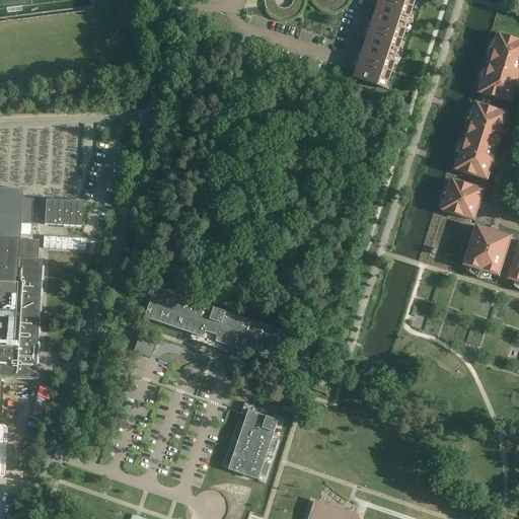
[(275,3),(266,5),(266,7),(268,11),(272,15),(276,18),(281,20),(286,21),(291,20),(296,18),(300,14),(303,10),(305,5),(305,0),(304,0),(294,0),(294,1),(294,2),(294,3),(293,4),(293,5),(292,6),(292,7),(291,7),(290,8),(289,9),(288,9),(287,9),(286,10),(285,10),(284,10),(283,10),(282,9),(281,9),(280,9),(279,8),(278,7),(277,6),(276,5),(276,4),(275,3)]
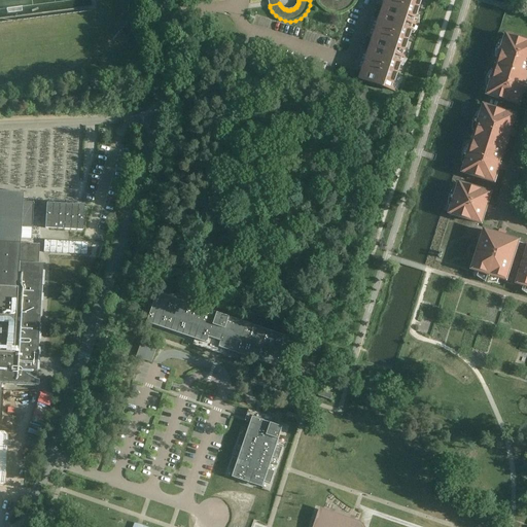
[(341,0),(340,1),(339,1),(338,1),(337,1),(336,1),(335,1),(334,1),(332,0),(331,0),(318,0),(320,3),(323,7),(327,10),(332,12),(338,13),(343,12),(348,10),(352,6),(355,2),(355,0),(341,0)]
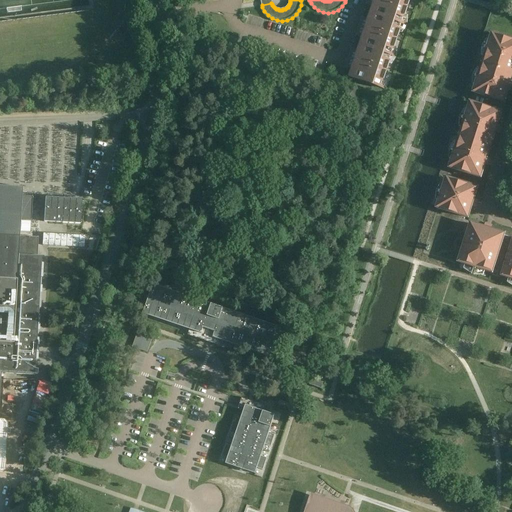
[(369,0),(368,7),(374,9),(370,21),(364,19),(357,39),(363,41),(359,53),(353,51),(346,72),(353,74),(351,79),(384,90),(384,88),(379,86),(380,82),(383,83),(390,61),(388,60),(389,56),(394,58),(395,56),(390,54),(391,50),(394,51),(401,29),(398,28),(399,24),(405,26),(405,24),(400,23),(401,19),(404,19),(410,0),(369,0)]
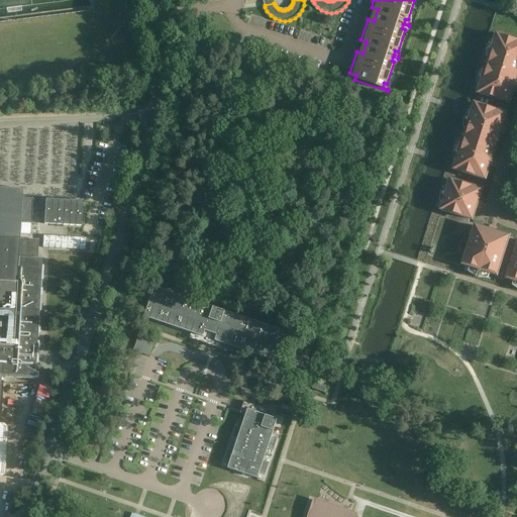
[(482,84),(479,94),(509,104),(513,92),(515,92),(516,87),(515,87),(516,79),(516,41),(497,35),(494,45),(496,46),(495,50),(490,48),(489,50),(495,53),(493,57),(491,56),(485,74),(487,75),(486,79),(481,78),(480,79),(485,81),(484,85),(482,84)]
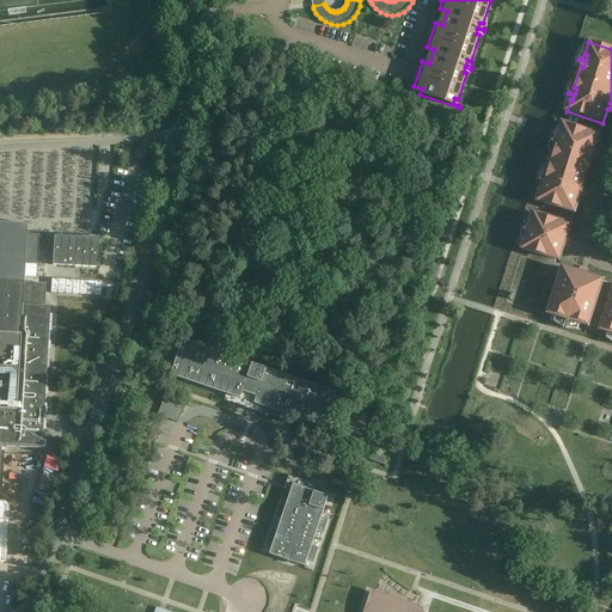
[(542,189),(538,202),(574,213),(580,196),(582,197),(583,191),(581,190),(592,158),(594,159),(595,153),(594,152),(599,135),(562,124),(558,136),(561,138),(560,144),(554,141),(552,144),(558,146),(557,152),(554,151),(546,175),(549,176),(548,182),(542,179),(540,182),(546,184),(545,190),(542,189)]
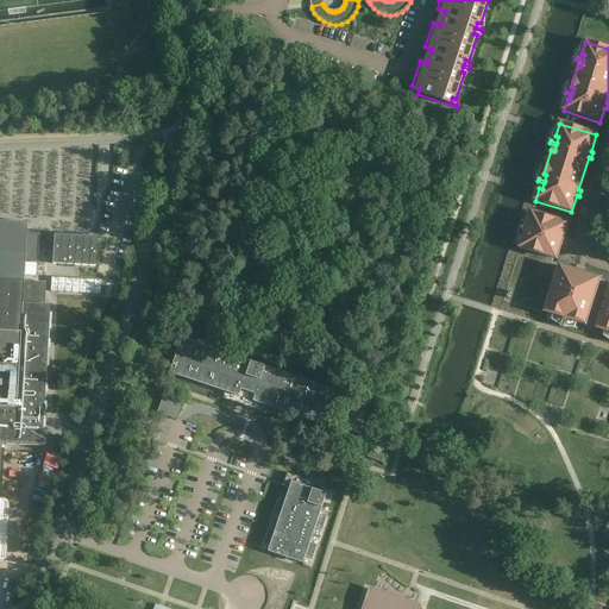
[(523,237),(520,249),(557,259),(562,245),(564,246),(565,239),(563,239),(567,225),(532,213),(528,225),(531,225),(529,231),(522,228),(522,231),(528,232),(527,237),(523,237)]
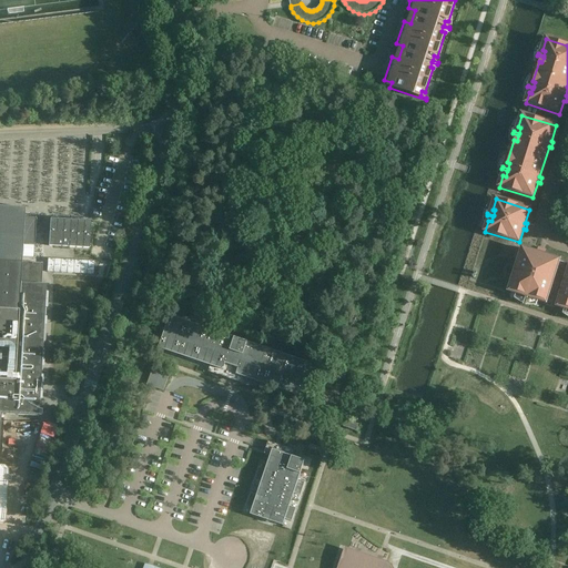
[(0,429),(1,414),(39,416),(47,284),(42,284),(43,263),(22,262),(23,244),(36,245),(37,217),(24,217),(26,208),(0,206),(0,429)]
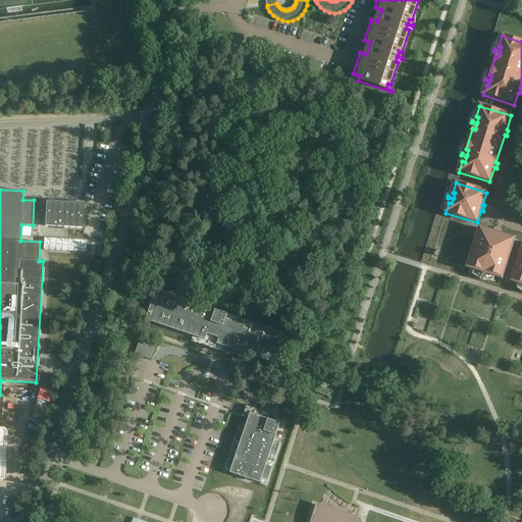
[(82,228),(84,203),(46,201),(45,226),(82,228)]
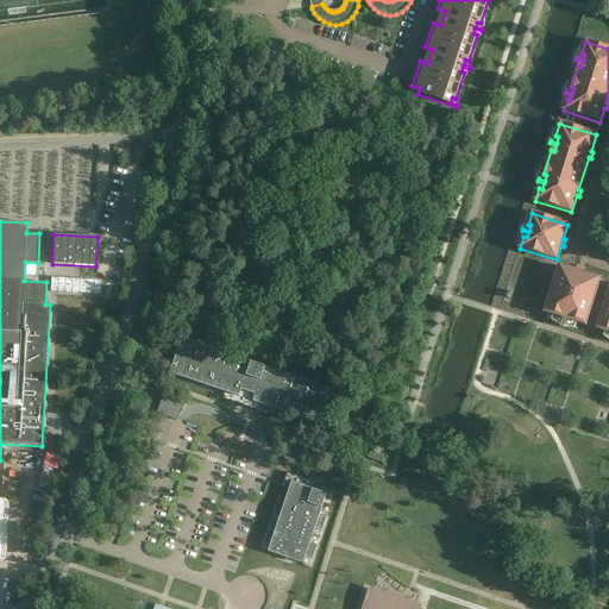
[(560,267),(546,313),(559,316),(560,313),(565,315),(564,321),(566,321),(567,315),(573,318),(572,321),(585,325),(600,280),(583,274),(584,272),(578,270),(577,272),(560,267)]
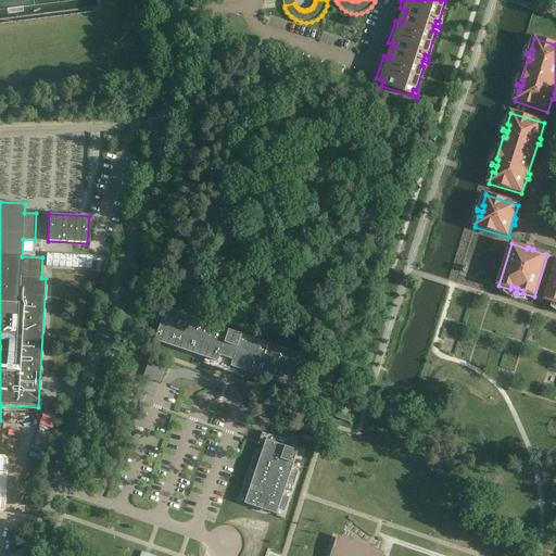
[(91,268),(91,256),(47,254),(46,266),(91,268)]
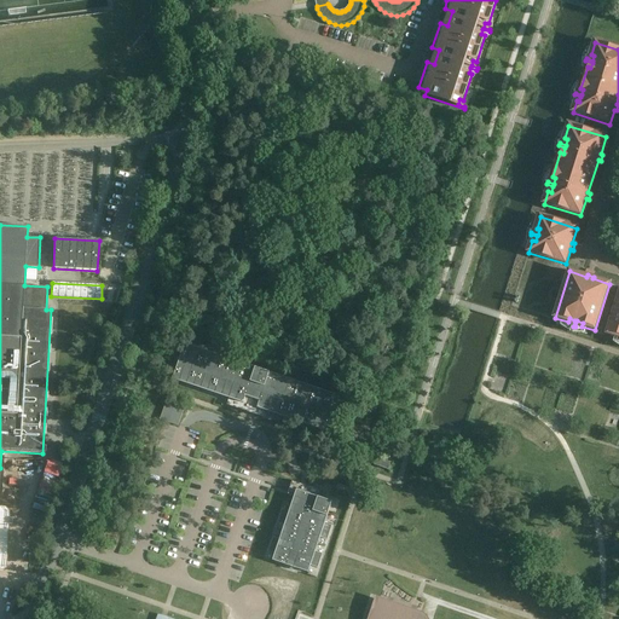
[(618,296),(607,334),(618,337),(618,296)]
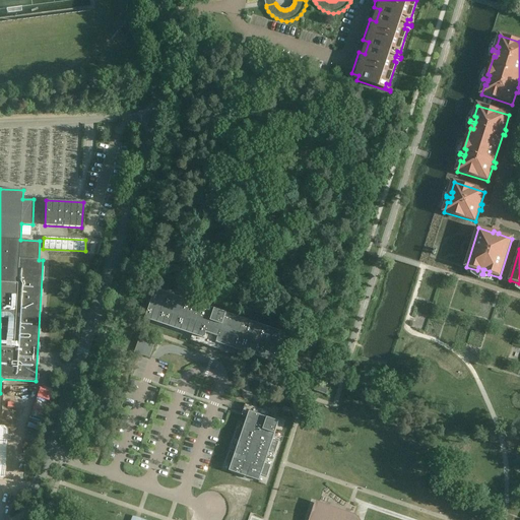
[(276,363),(286,333),(155,288),(145,319),(205,339),(207,332),(218,336),(216,343),(276,363)]
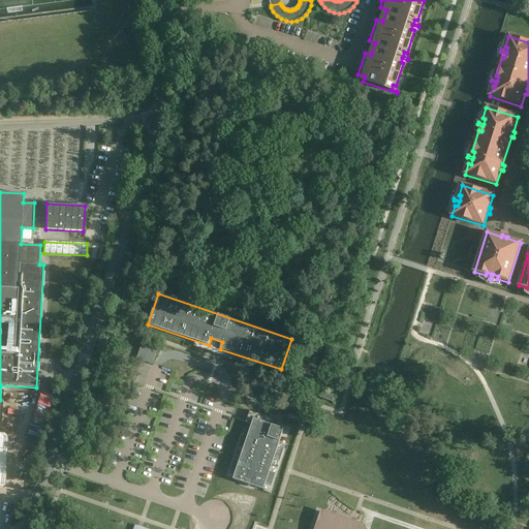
[(144,340),(143,342),(136,360),(142,362),(152,365),(157,350),(158,346),(158,345),(144,340)]
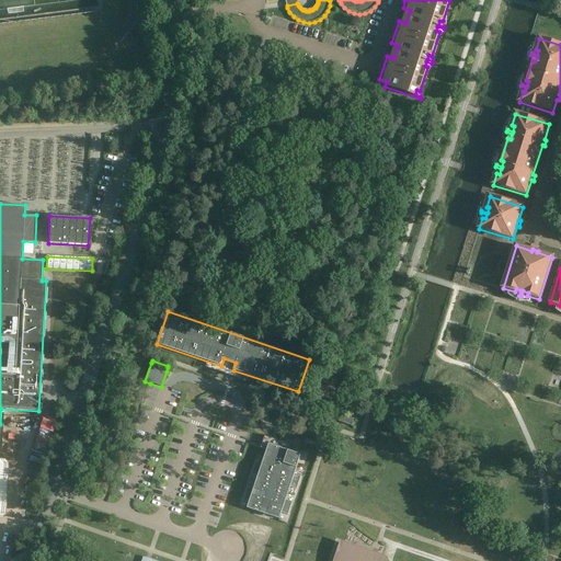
[(328,421),(334,423),(336,415),(330,413),(330,414),(328,420),(328,421)]
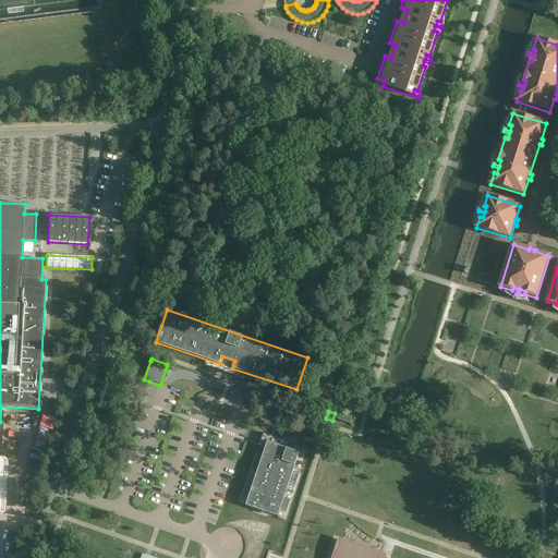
[(341,413),(339,420),(351,424),(354,417),(341,413)]
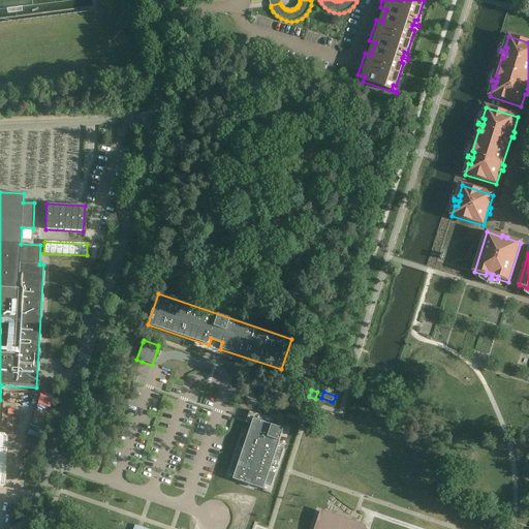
[(290,413),(288,418),(300,423),(302,417),(290,413)]
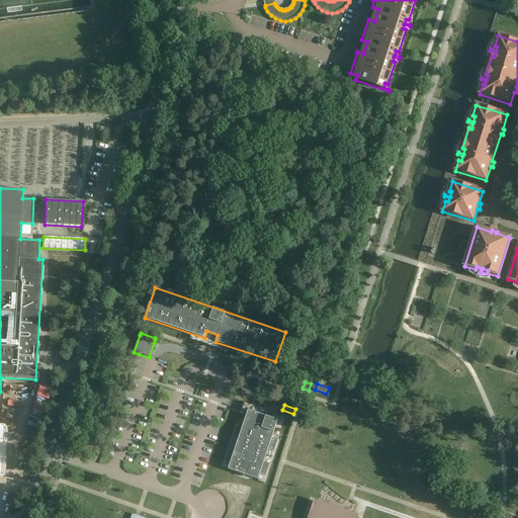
[(274,451),(278,440),(272,438),(279,418),(267,414),(266,415),(249,409),(243,428),(237,426),(233,438),(239,440),(235,451),(229,449),(225,461),(231,463),(229,468),(259,479),(261,473),(266,476),(270,463),(265,461),(268,450),(274,451)]
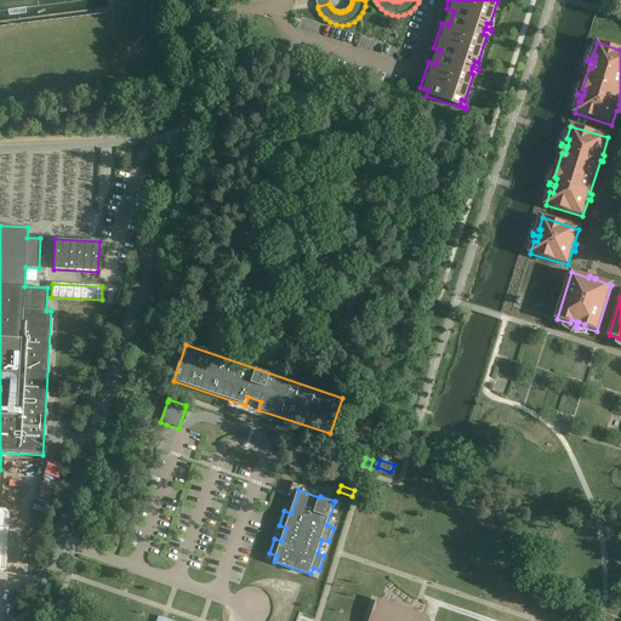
[(432,620),(431,619),(428,616),(427,615),(426,615),(425,614),(423,614),(419,616),(382,604),(380,609),(374,613),(370,620),(432,620)]
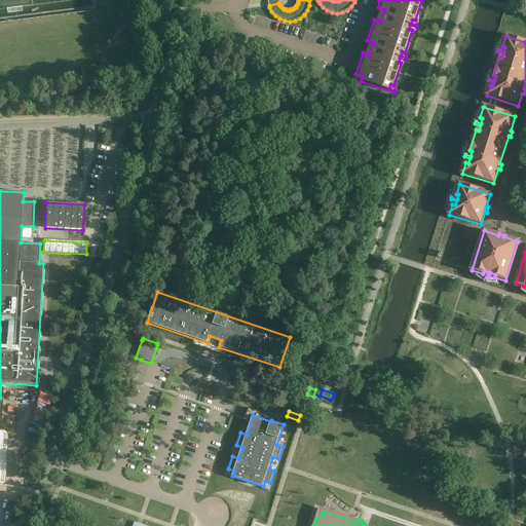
All buildings are outlined.
